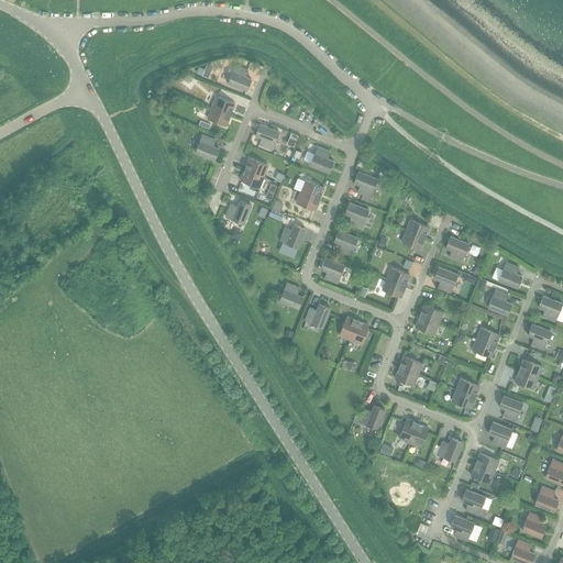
[(249,70),(235,65),(228,83),(247,90),(252,79),(245,77),(249,70)]
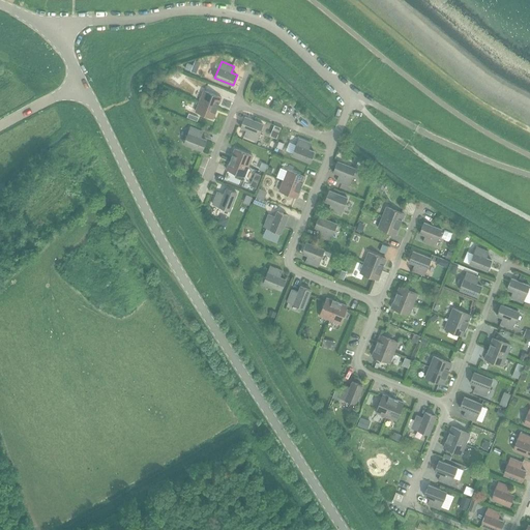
[(187,62),(185,68),(190,70),(196,72),(198,66),(193,64),(187,62)]
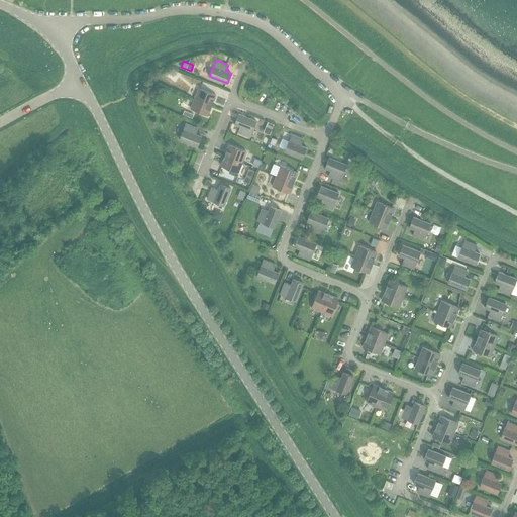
[(173,69),(169,74),(175,79),(179,73),(173,69)]
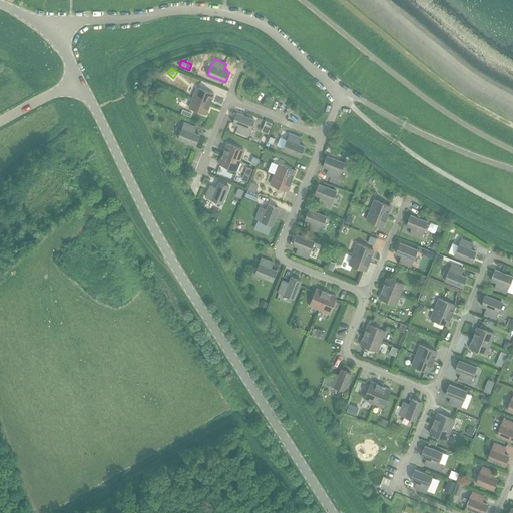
[(193,97),(210,104),(214,94),(197,87),(193,97)]
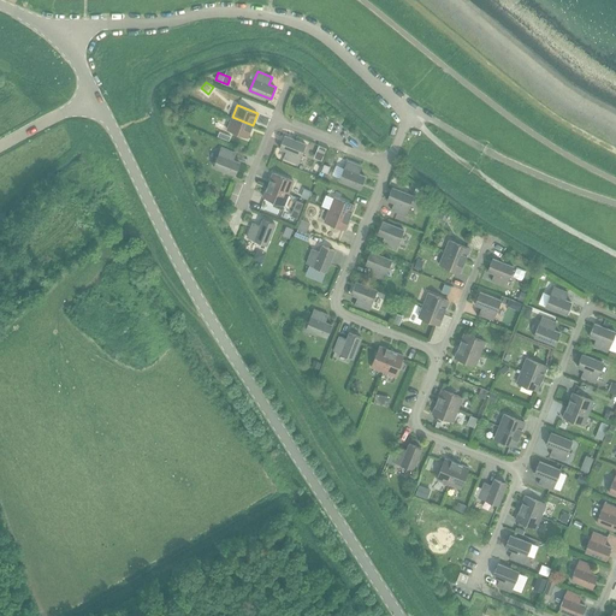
[(248,137),(253,125),(232,117),(227,129),(248,137)]
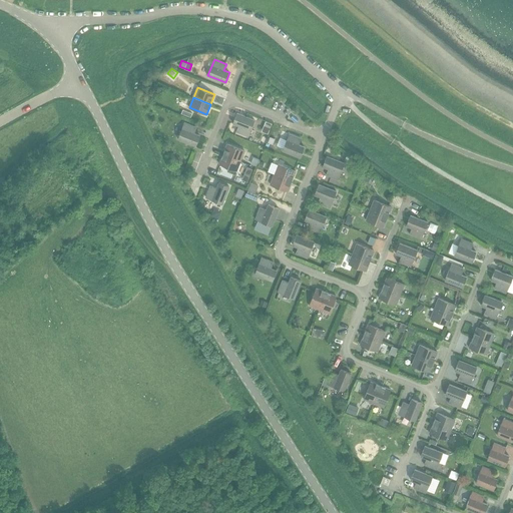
[(254,120),(237,113),(232,123),(238,125),(236,131),(247,136),(254,120)]
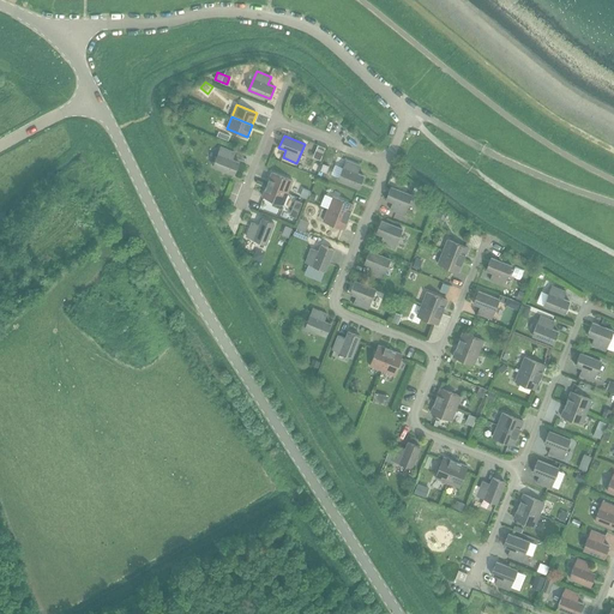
[(235,152),(221,146),(214,166),(234,175),(239,162),(233,160),(235,152)]
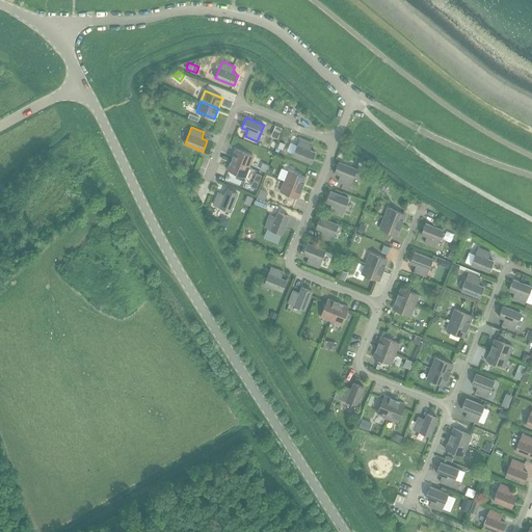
[(299,138),(293,156),(311,163),(315,152),(310,150),(312,143),(299,138)]
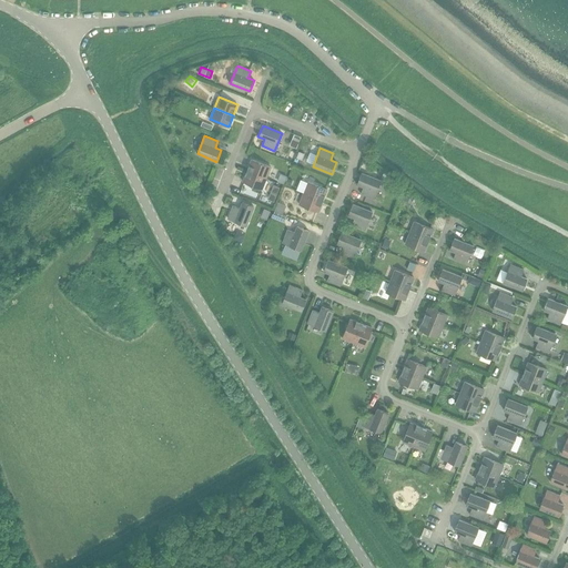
[(247,171),(266,179),(271,168),(252,160),(247,171)]
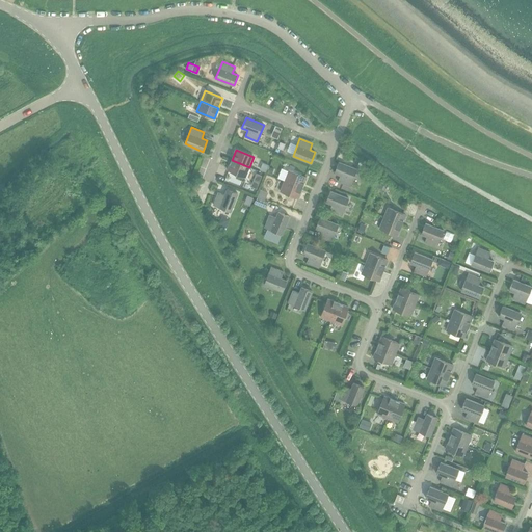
[(245,178),(249,167),(232,160),(228,170),(245,178)]
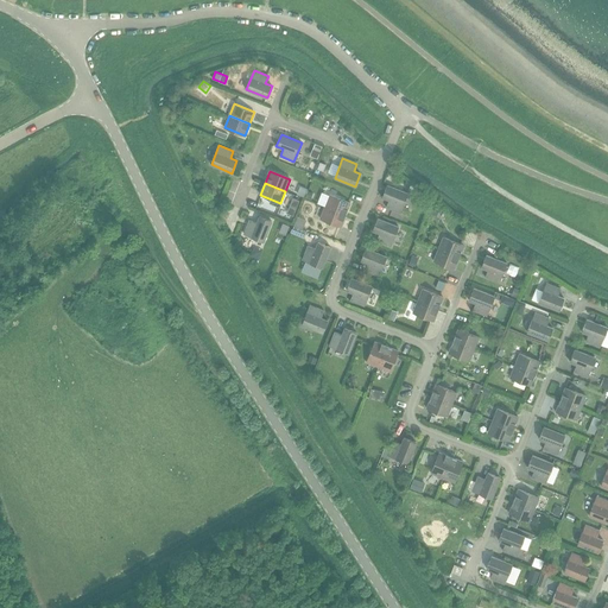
[(214,185),(207,188),(210,196),(217,192),(214,185)]
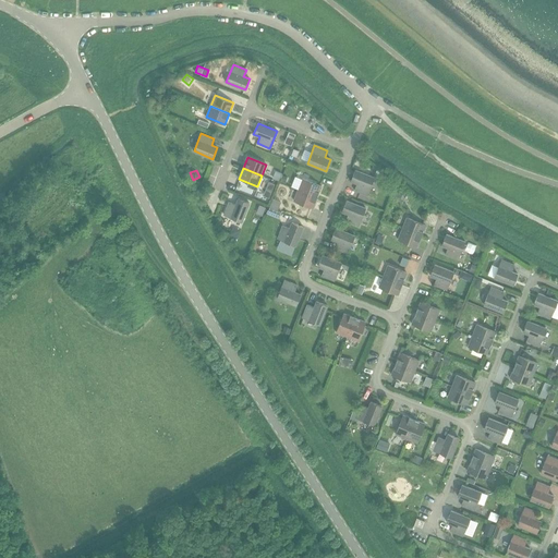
[(374,178),(355,170),(351,181),(356,183),(354,190),(367,195),(374,178)]
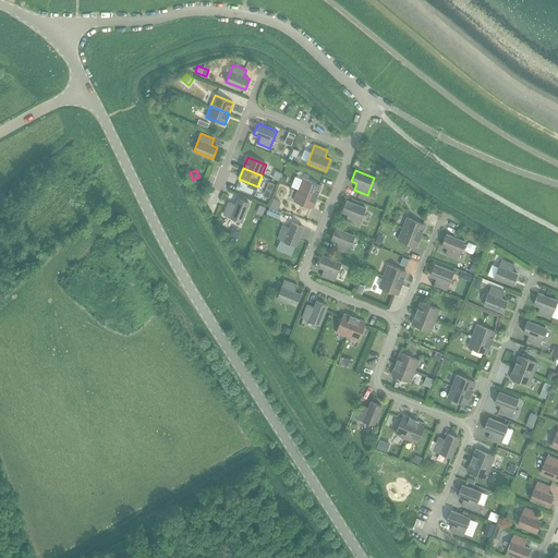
[(298,190),(317,197),(322,186),(302,179),(298,190)]
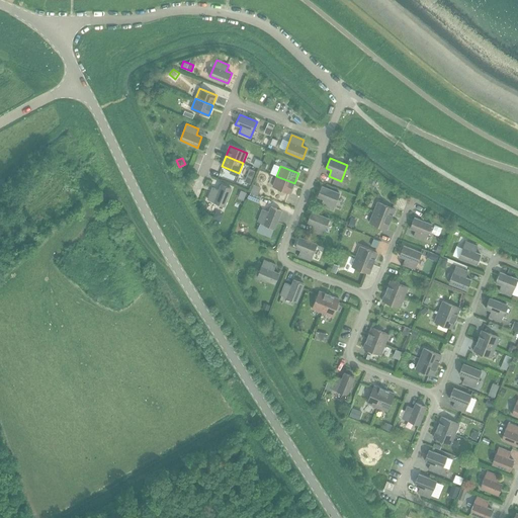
[(249,168),(247,174),(253,176),(255,170),(249,168)]
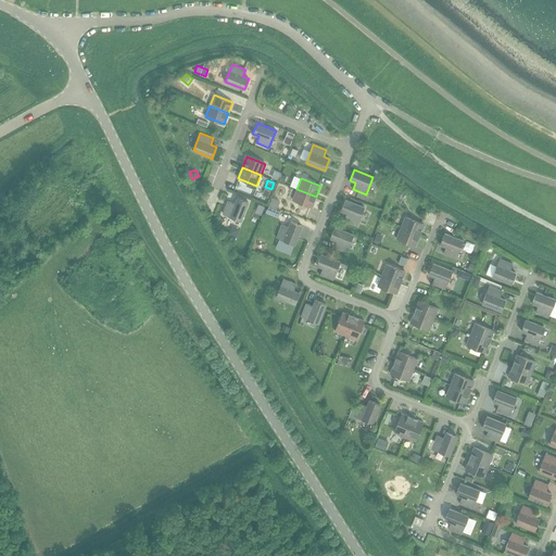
[(395,188),(393,194),(400,197),(402,190),(395,188)]
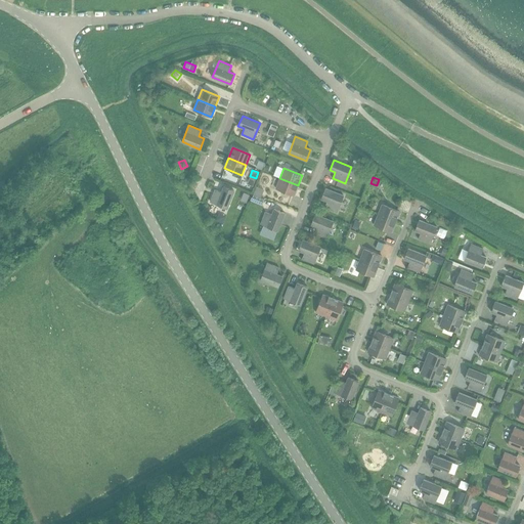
[(294,195),(298,185),(279,178),(275,188),(294,195)]
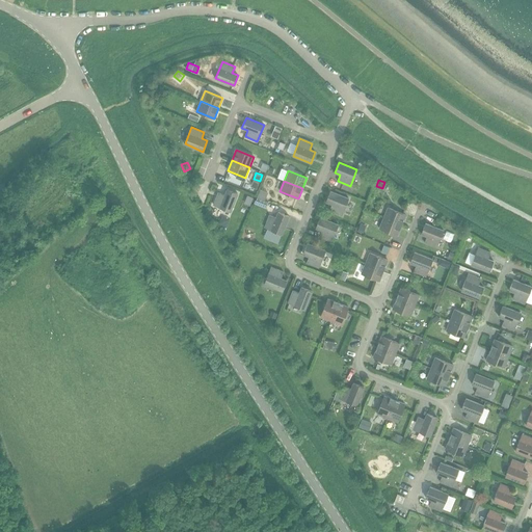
[(218,192),(213,205),(231,212),(238,193),(227,189),(224,195),(218,192)]
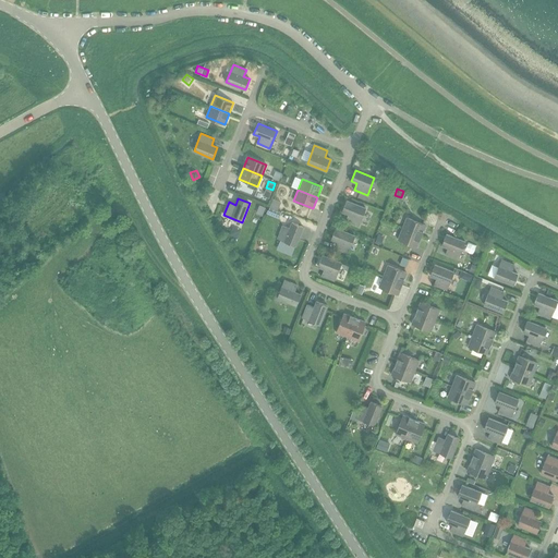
[(273,198),(269,207),(277,210),(281,202),(273,198)]
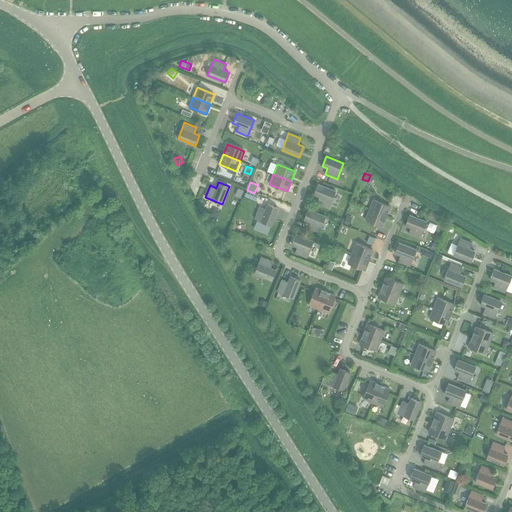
[(335,191),(318,184),(314,194),(319,196),(317,203),(329,207),(335,191)]
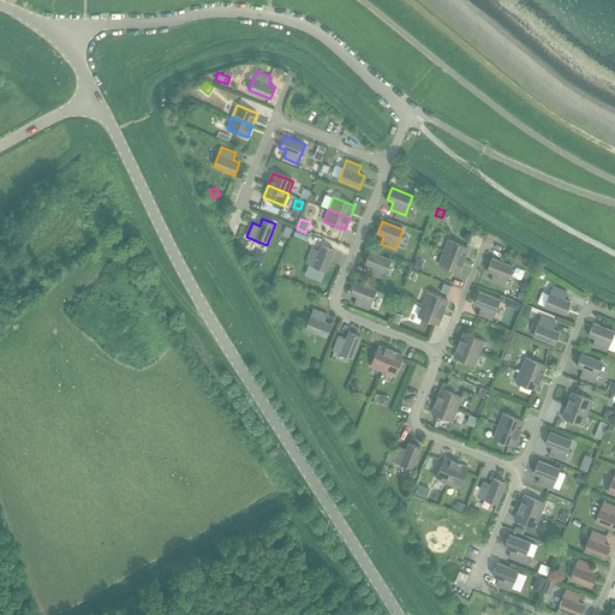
[(477,233),(484,238),(490,230),(483,225),(477,233)]
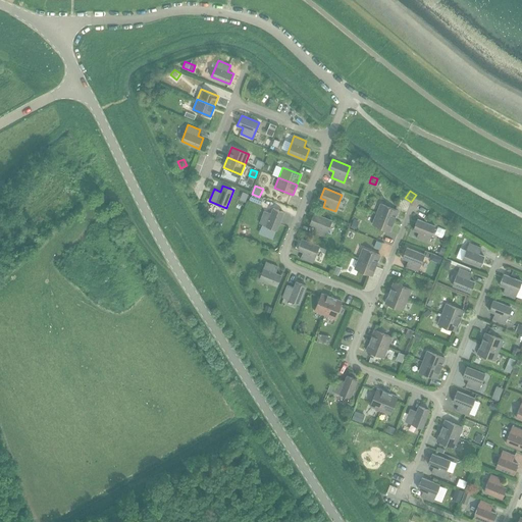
[(244,192),(241,199),(246,201),(249,194),(244,192)]
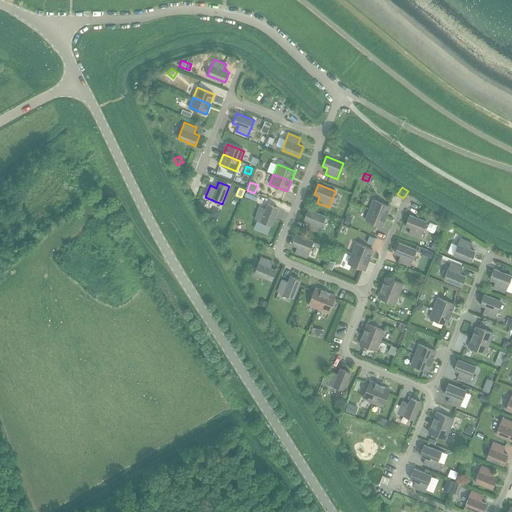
[(254,193),(247,190),(244,196),(256,201),(258,194),(254,193)]
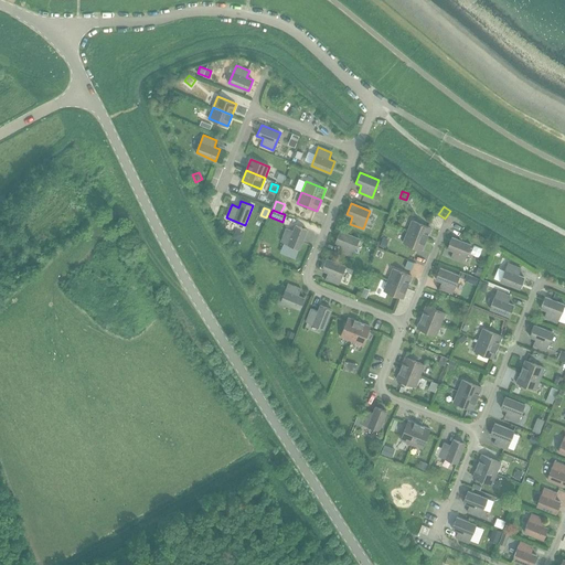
[(471,222),(475,214),(465,212),(462,219),(471,222)]
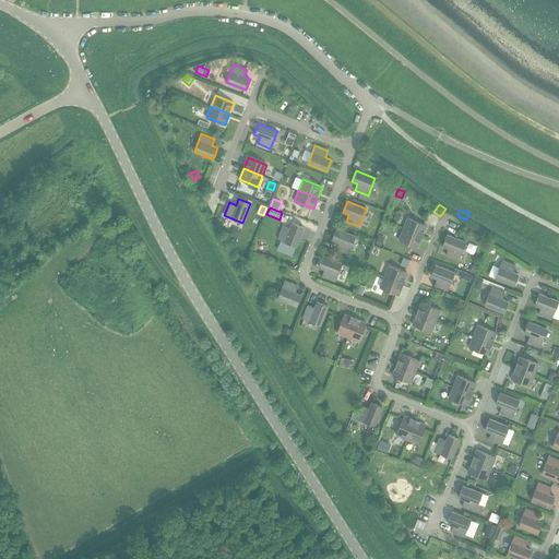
[(314,214),(312,219),(323,224),(324,218),(314,214)]
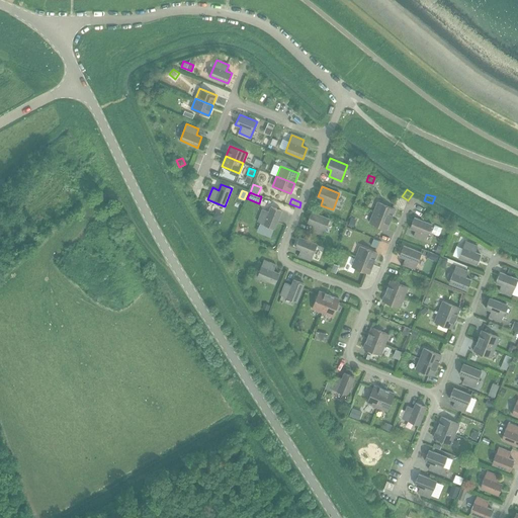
[(373,212),(391,220),(395,209),(377,202),(373,212)]
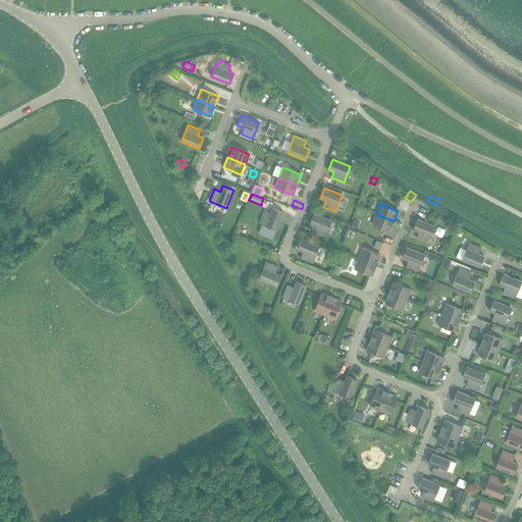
[(276,229),(283,212),(273,208),(270,213),(264,211),(260,223),(276,229)]
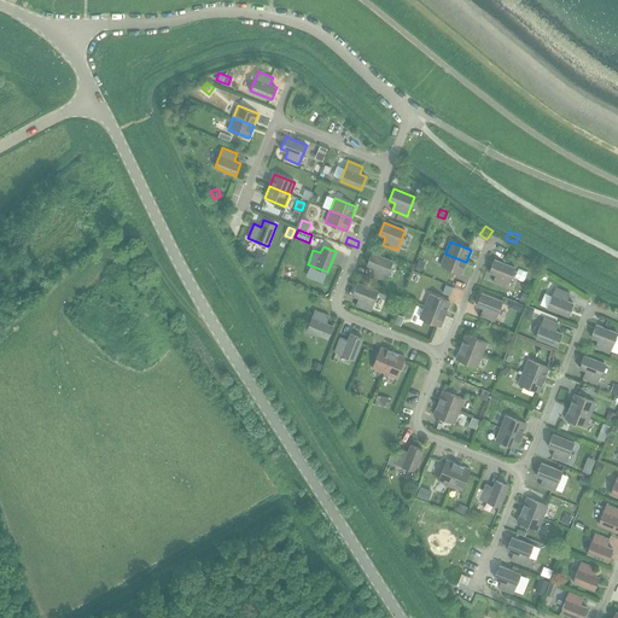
[(392,261),(372,252),(367,264),(373,268),(371,275),(385,280),(392,261)]
